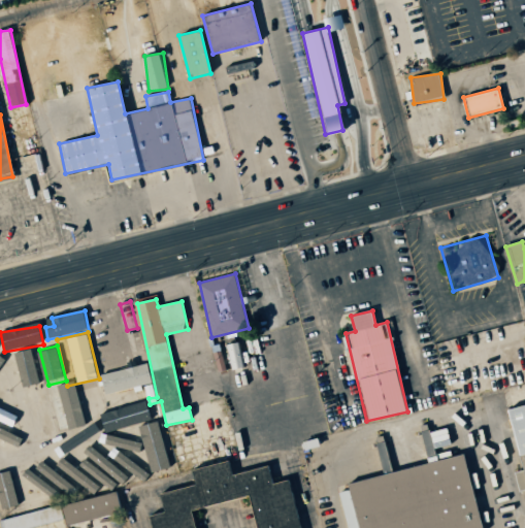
[(15,353),(23,382),(42,377),(35,348),(15,353)]
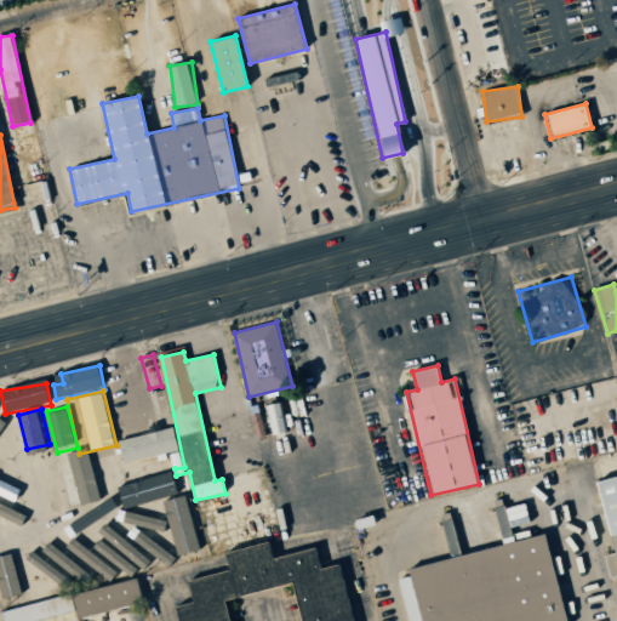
[(120,439),(124,462),(178,451),(175,429),(120,439)]
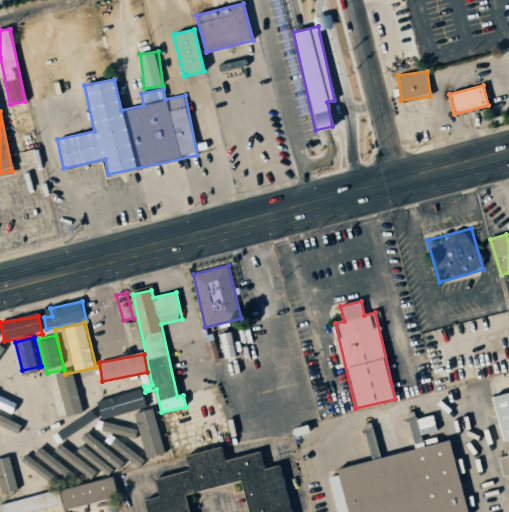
[(66,407),(56,373),(48,375),(57,410),(66,407)]
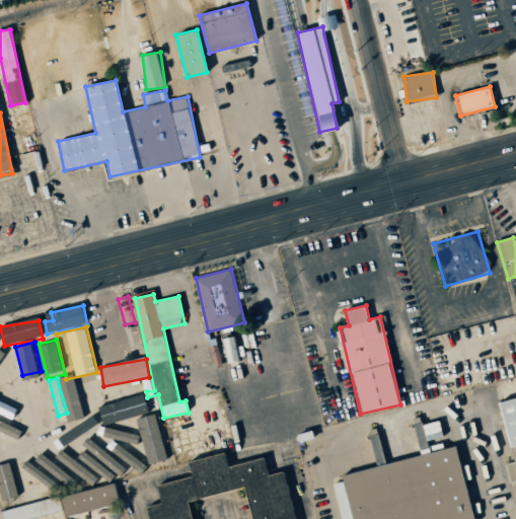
[(33,425),(53,421),(44,380),(25,384),(33,425)]
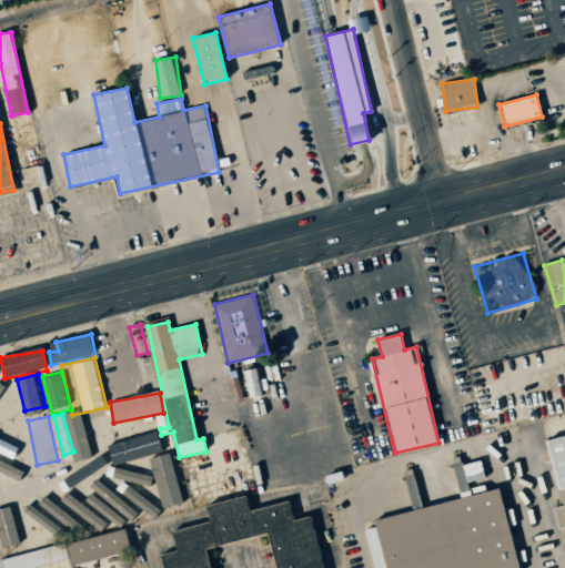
[(104,463),(157,452),(151,430),(100,442),(104,463)]
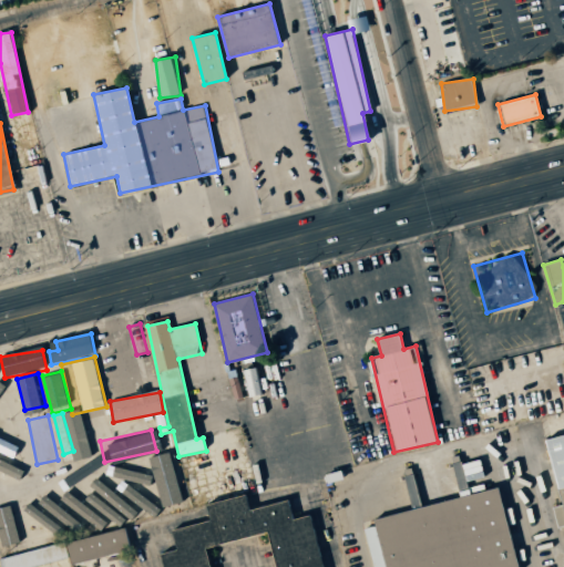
[(563,434),(545,439),(560,506),(554,507),(563,545),(563,434)]
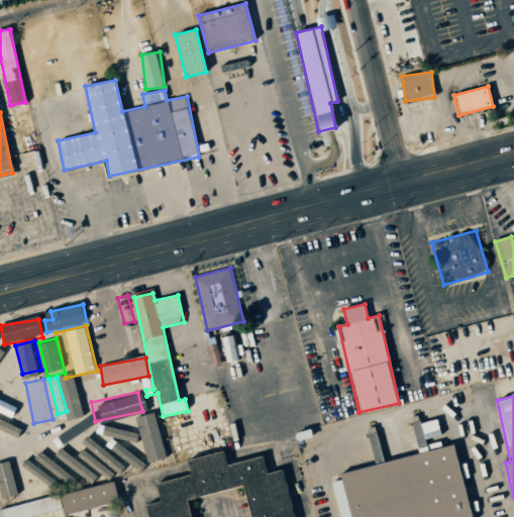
[(17,414),(0,404),(0,414),(12,422),(17,414)]
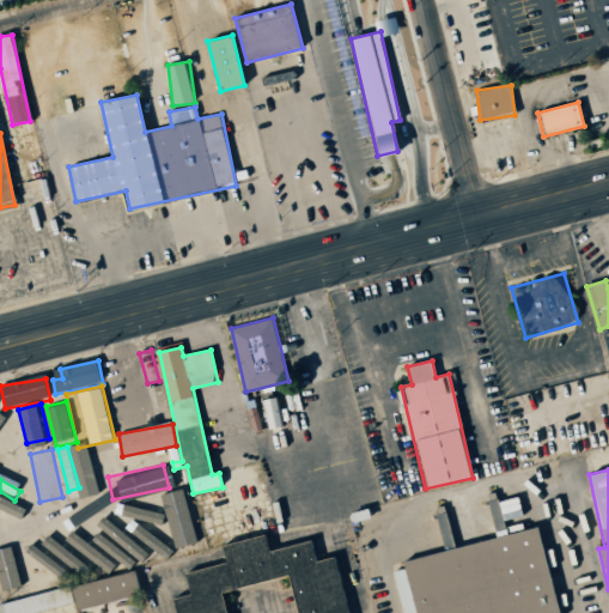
[(186,489),(150,497),(163,548),(198,540),(186,489)]
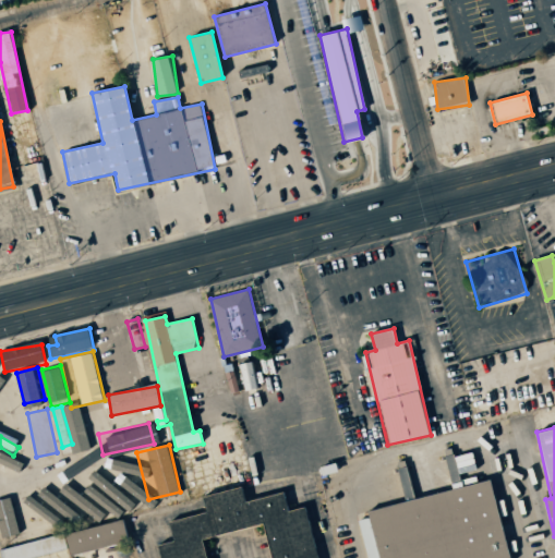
[(17,460),(0,451),(0,461),(14,468),(17,460)]
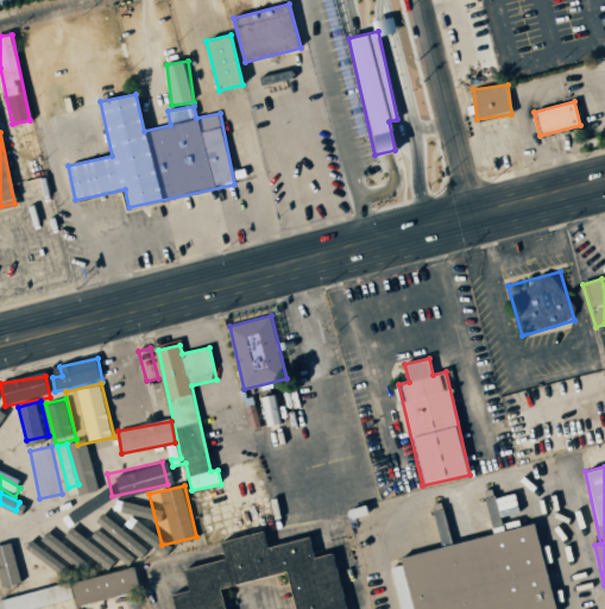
[(443,509),(434,513),(443,546),(452,544),(443,509)]
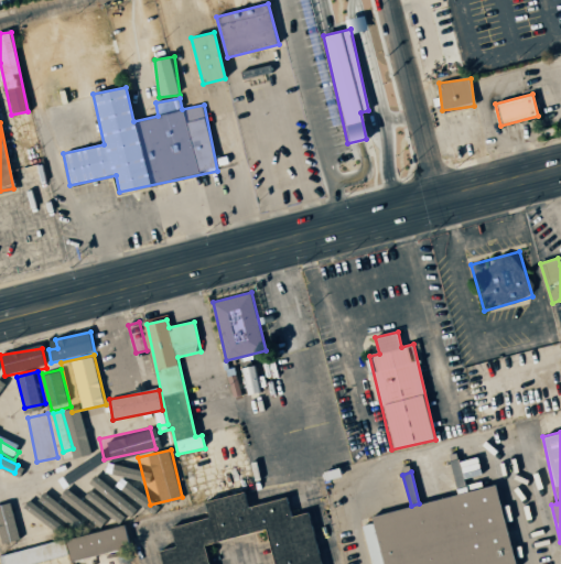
[(466,491),(463,476),(455,478),(460,494),(466,491)]
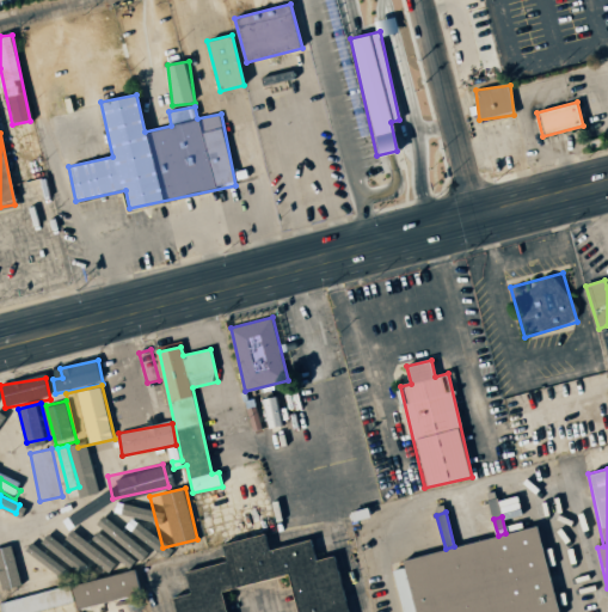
[(149,548),(116,522),(110,532),(143,556),(149,548)]
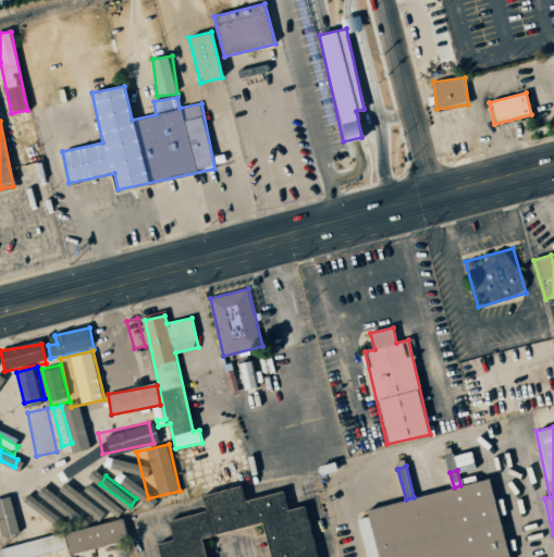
[(76,485),(115,518),(122,509),(83,478),(76,485)]
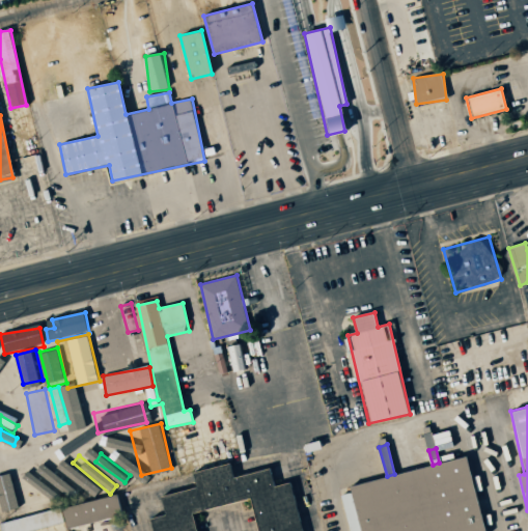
[(483,530),(468,459),(349,484),(351,493),(342,495),(350,530),(483,530)]
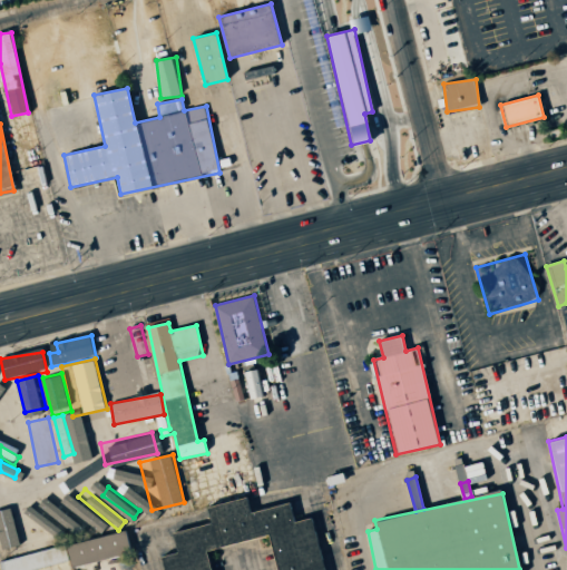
[(213,569),(208,550),(272,537),(279,569),(325,569),(314,518),(294,522),(290,503),(251,512),(247,498),(207,507),(211,523),(172,531),(176,553),(164,557),(166,569),(213,569)]
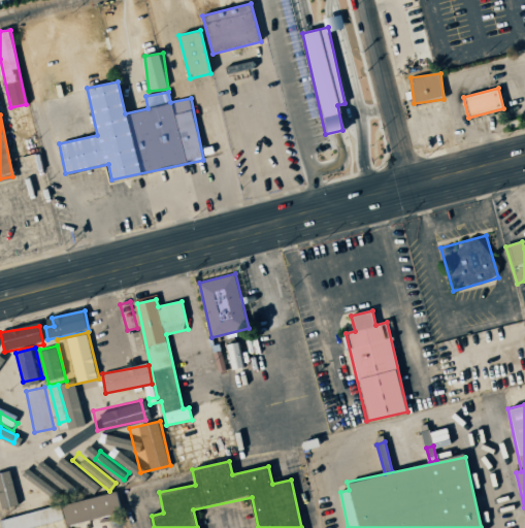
[(70,493),(76,485),(50,466),(43,474),(70,493)]
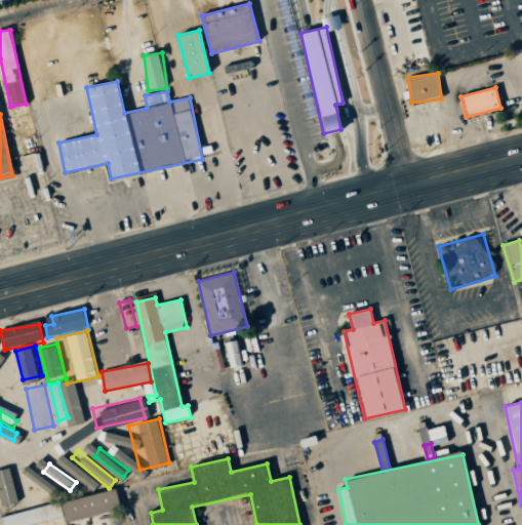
[(27,474),(53,497),(59,491),(33,467),(27,474)]
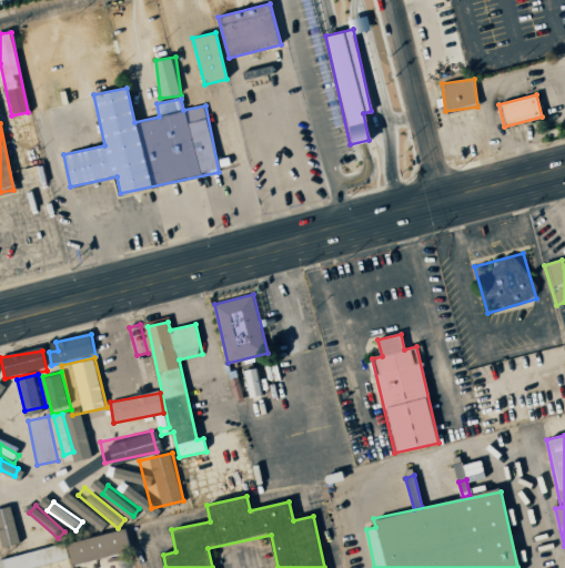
[(23,543),(12,506),(0,508),(0,531),(4,548),(23,543)]
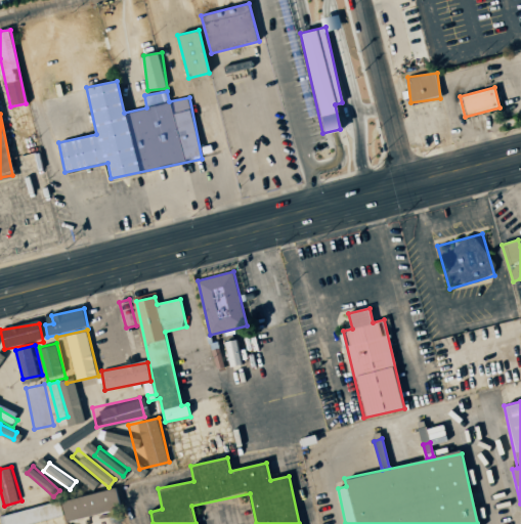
[(1,515),(2,523),(30,523),(64,517),(66,522),(122,510),(117,489),(1,515)]
